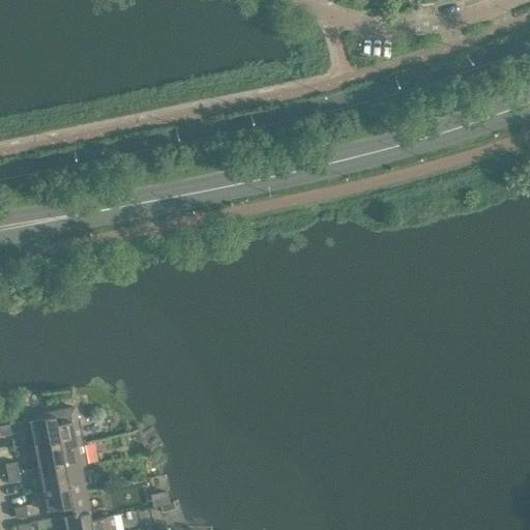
[(54,414),(28,419),(33,443),(50,440),(51,448),(84,442),(79,418),(77,418),(75,408),(54,412),(54,414)]
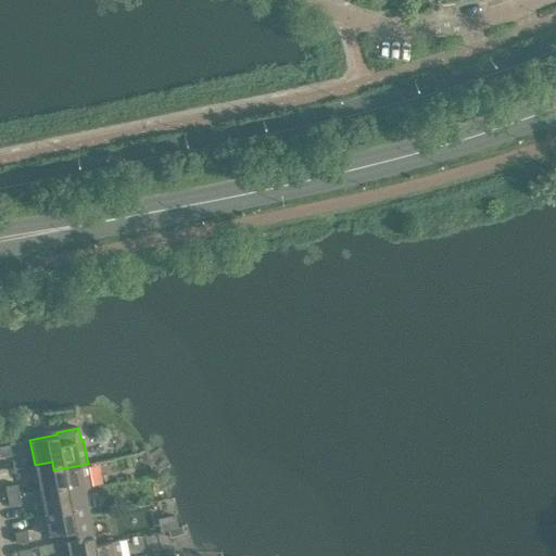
[(10,444),(0,445),(0,456),(12,455),(10,444)]
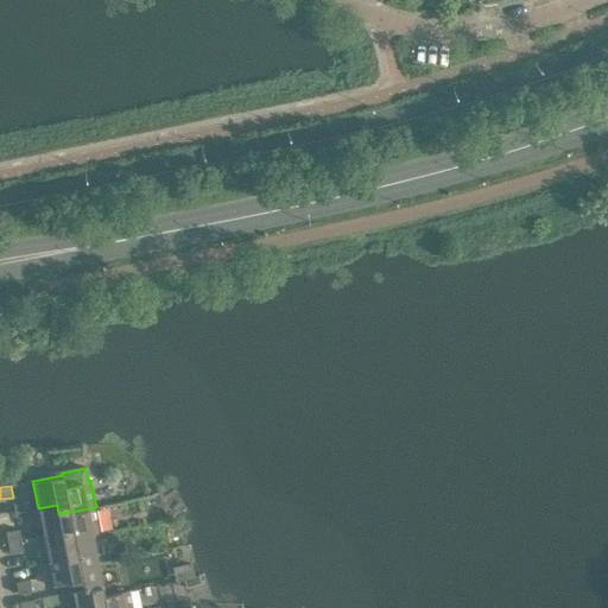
[(93,536),(101,534),(96,507),(58,514),(57,505),(38,508),(43,536),(62,532),(64,542),(93,536)]
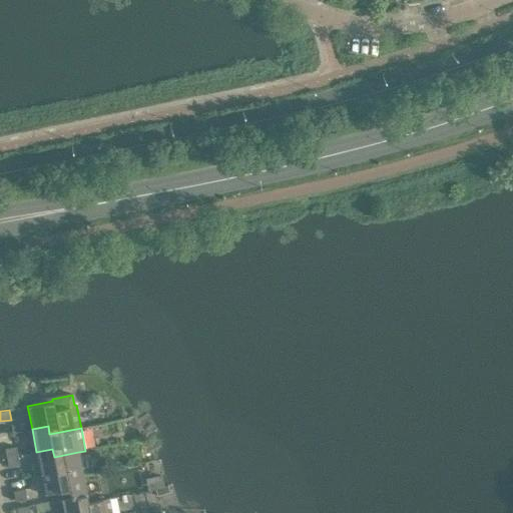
[(16,446),(5,449),(7,458),(18,455),(16,446)]
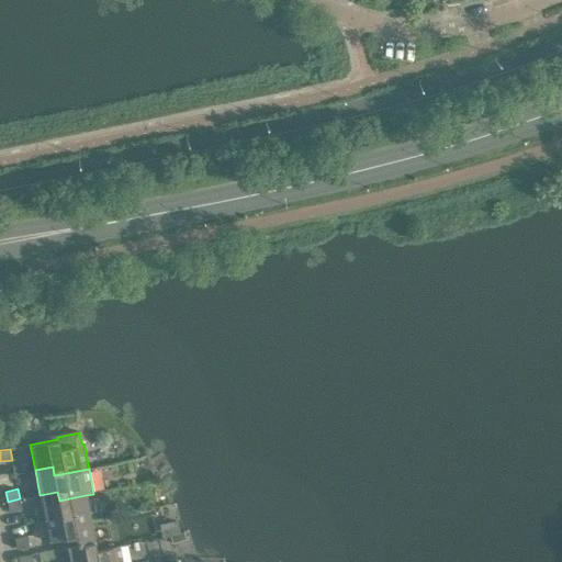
[(59,501),(57,492),(40,495),(45,519),(63,516),(64,525),(91,519),(86,495),(59,501)]
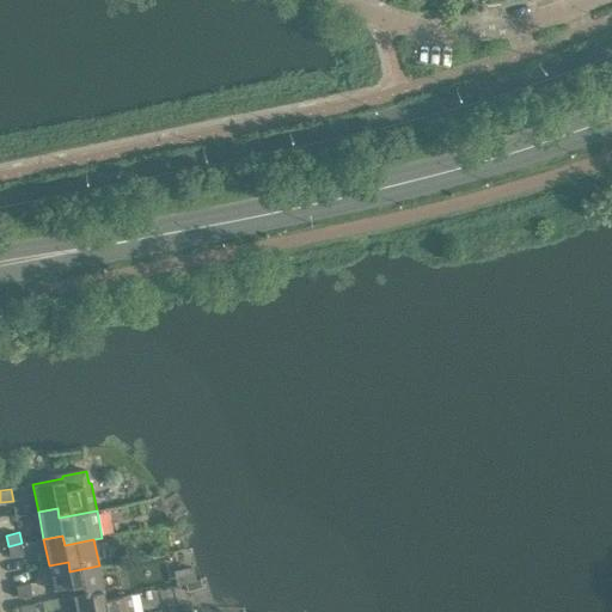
[(11,557),(24,554),(22,543),(8,546),(11,557)]
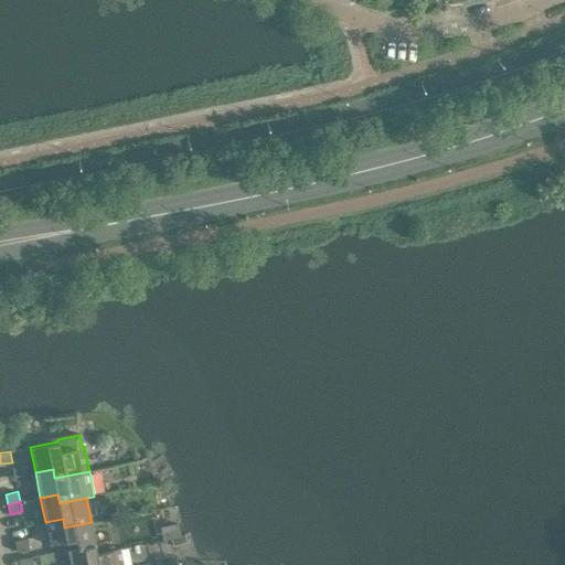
[(65,551),(68,551),(68,550),(96,544),(92,522),(64,528),(63,519),(45,522),(50,545),(63,542),(65,551)]
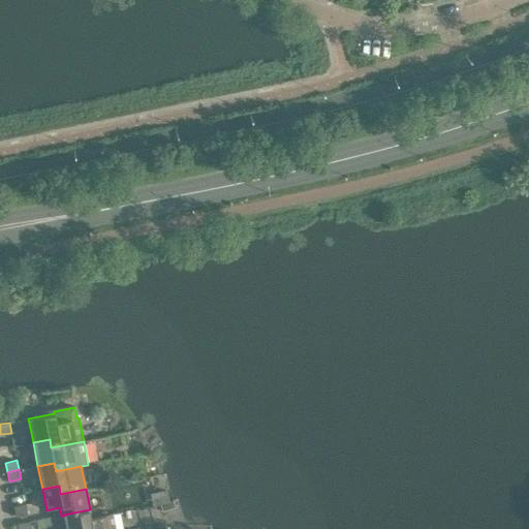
[(174,499),(160,503),(163,511),(176,506),(174,499)]
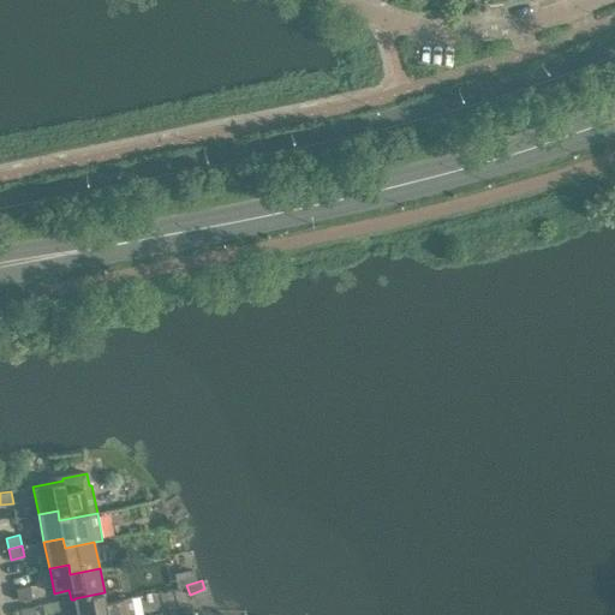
[(30,586),(16,589),(18,601),(33,597),(30,586)]
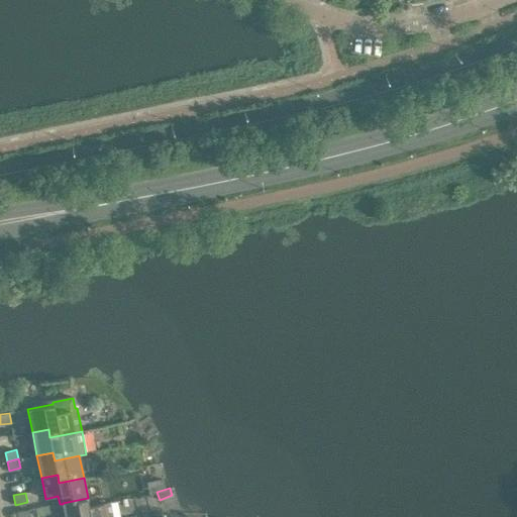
[(88,498),(63,503),(63,504),(65,516),(113,516),(110,502),(89,506),(88,498)]
